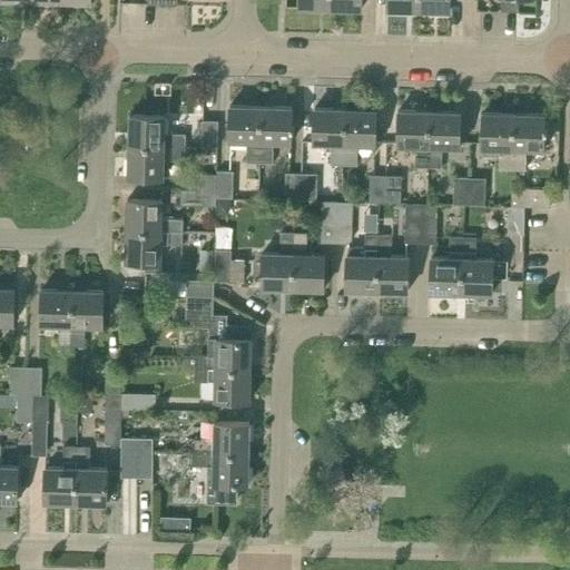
[(387,0),(387,9),(419,10),(419,0),(387,0)]
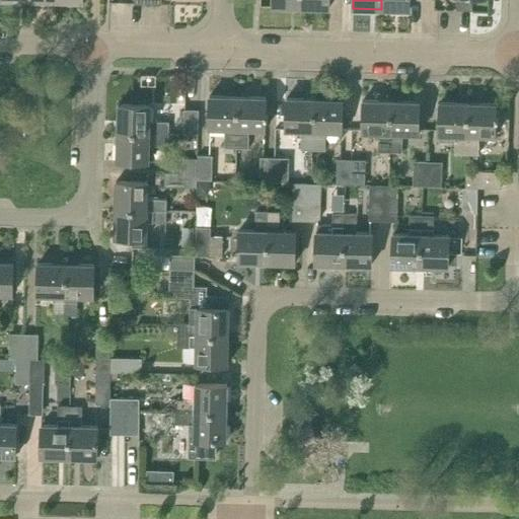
[(381,0),(381,9),(410,10),(410,0),(381,0)]
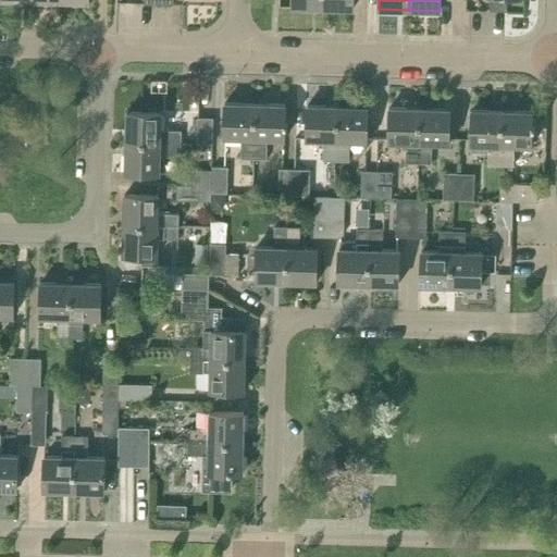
[(242,158),(254,158),(255,103),(225,103),(224,136),(242,137),(242,158)]
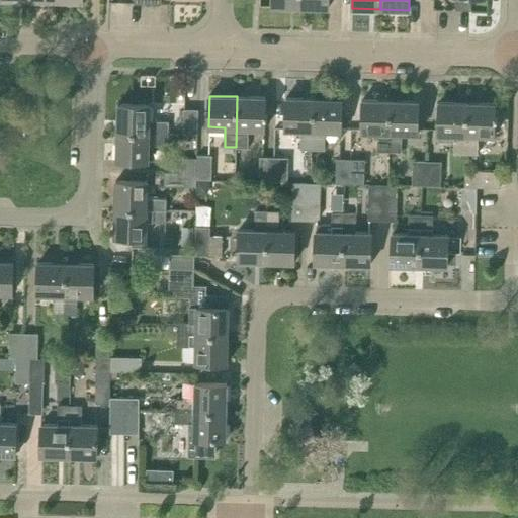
[(265,97),(237,96),(236,147),(249,147),(249,128),(265,128),(265,97)]
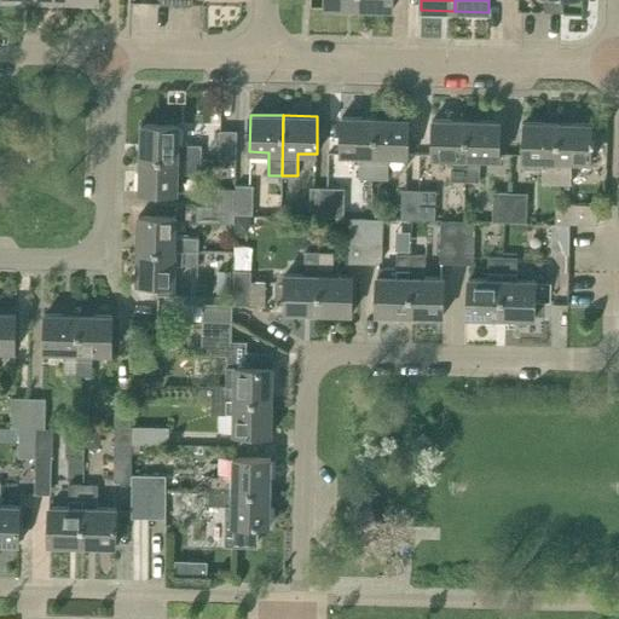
[(359,178),(374,179),(375,119),(341,117),(341,155),(359,156),(359,178)]
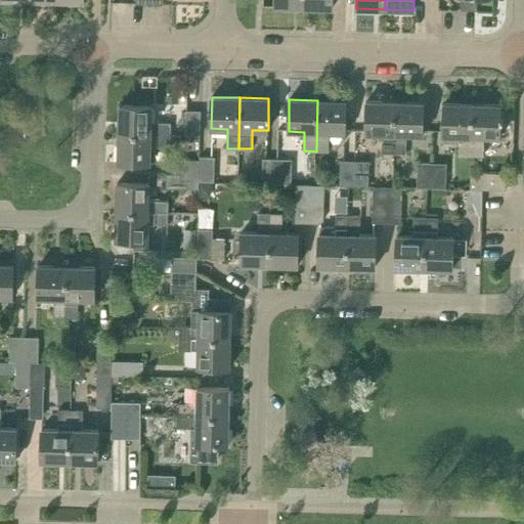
[(346,133),(347,100),(317,100),(316,151),(329,151),(329,132),(346,133)]
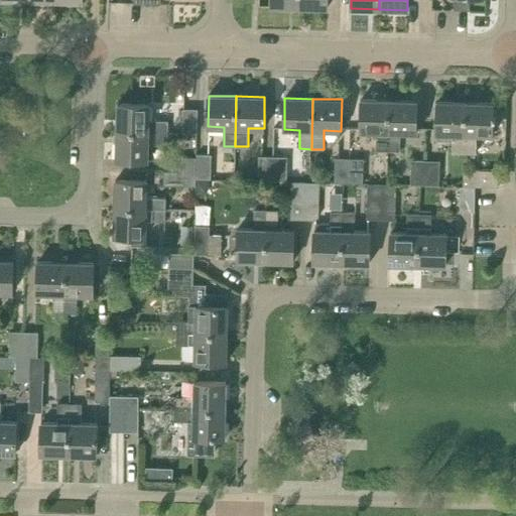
[(376,151),(388,151),(389,101),(361,100),(360,132),(376,132),(376,151)]
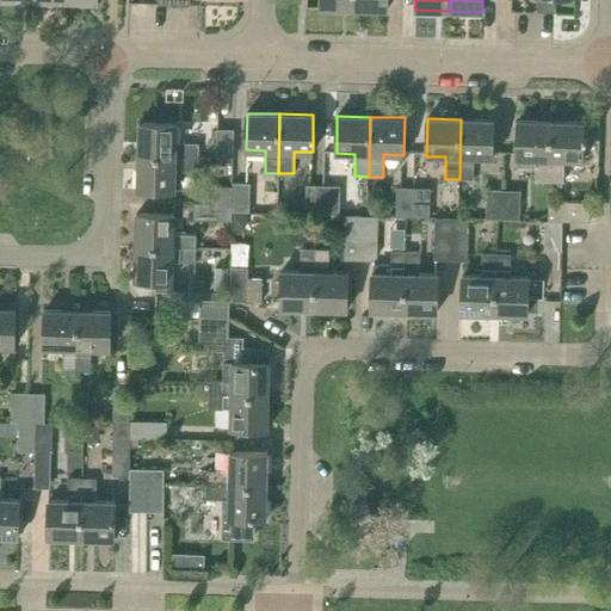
[(494,121),(461,119),(460,179),(474,179),(475,158),(494,158),(494,121)]
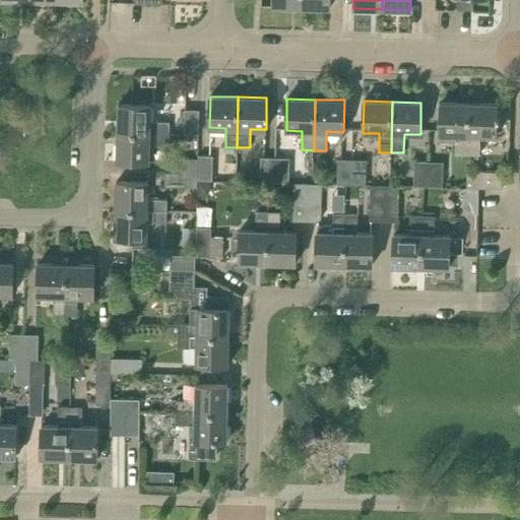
[(467,154),(469,104),(441,103),(440,141),(456,141),(456,154),(467,154)]
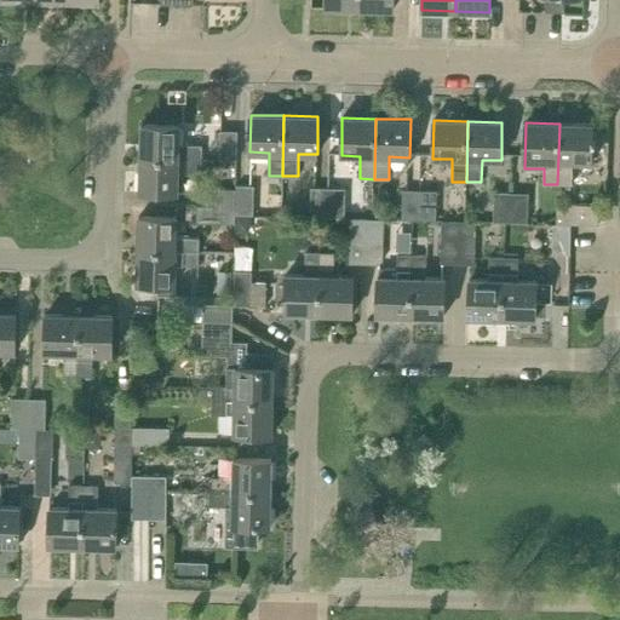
[(593,125),(560,124),(557,184),(572,185),(572,162),(592,162),(593,125)]
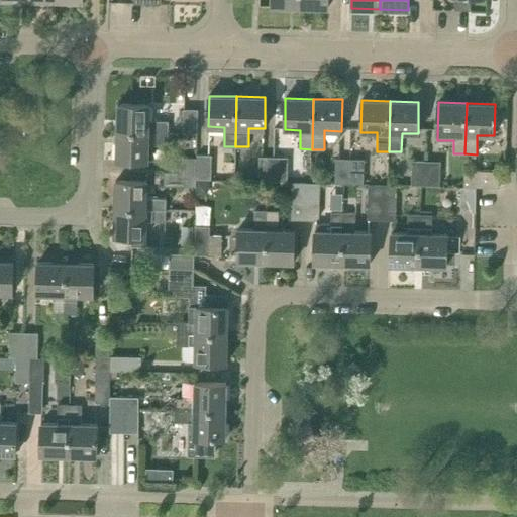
[(150,105),(118,104),(117,132),(168,133),(168,122),(149,121),(150,105)]
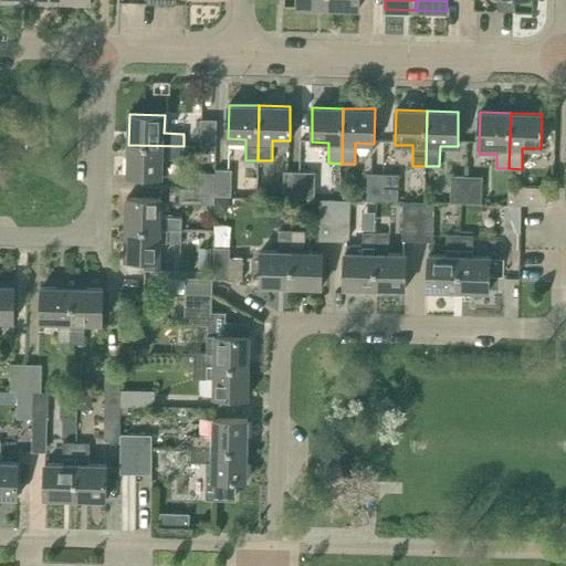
[(200,147),(217,147),(217,121),(200,119),(200,147)]
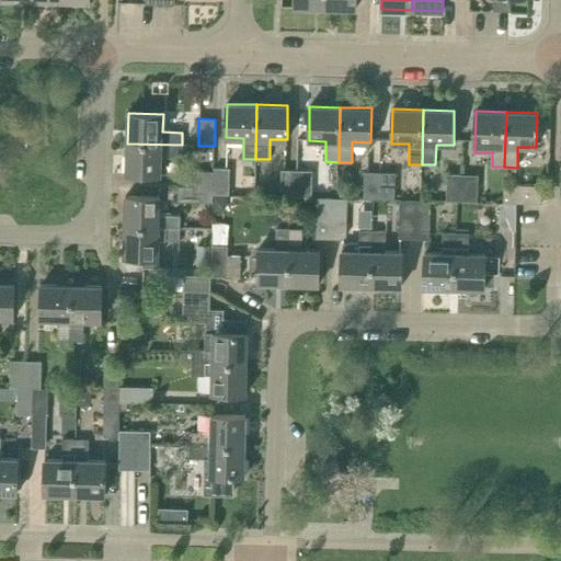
[(182,158),(182,145),(127,144),(126,173),(161,174),(162,157),(182,158)]
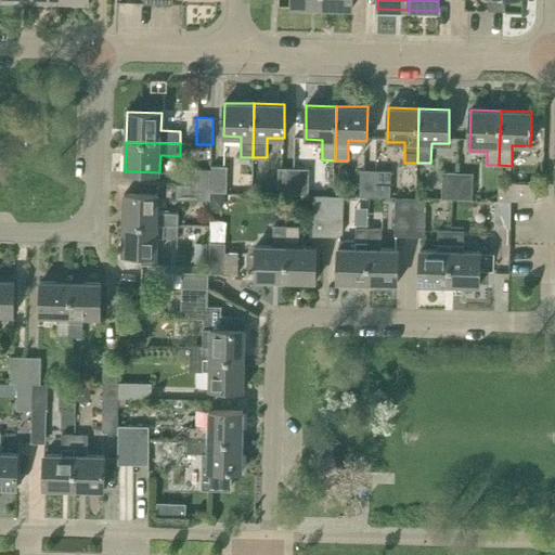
[(211,170),(211,185),(211,192),(227,193),(228,167),(211,166),(211,170)]
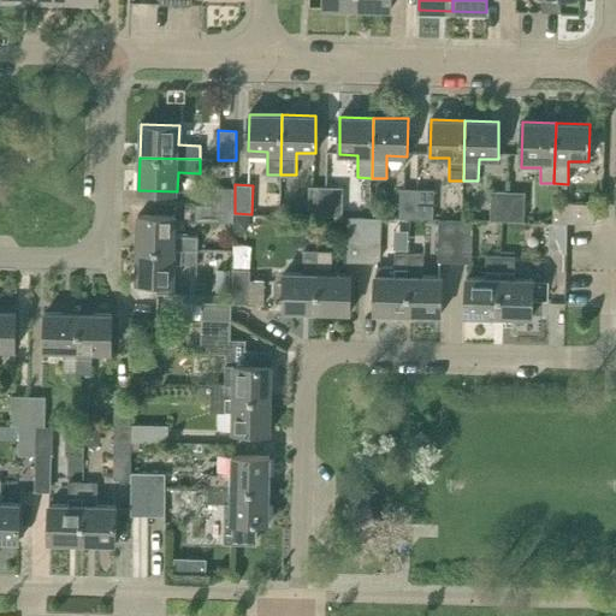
[(308,215),(326,217),(327,187),(309,187),(308,215)]
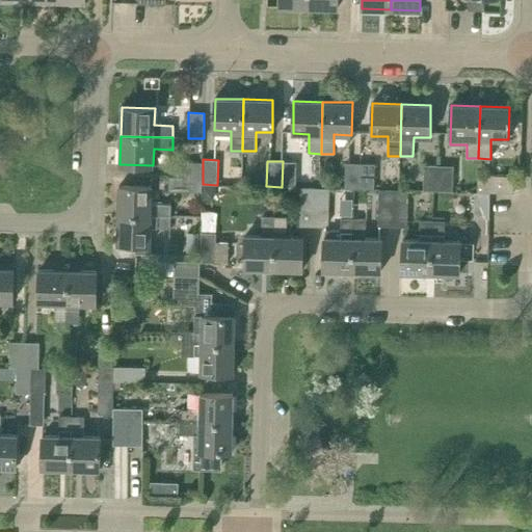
[(295,161),(283,161),(282,187),(295,187),(295,161)]
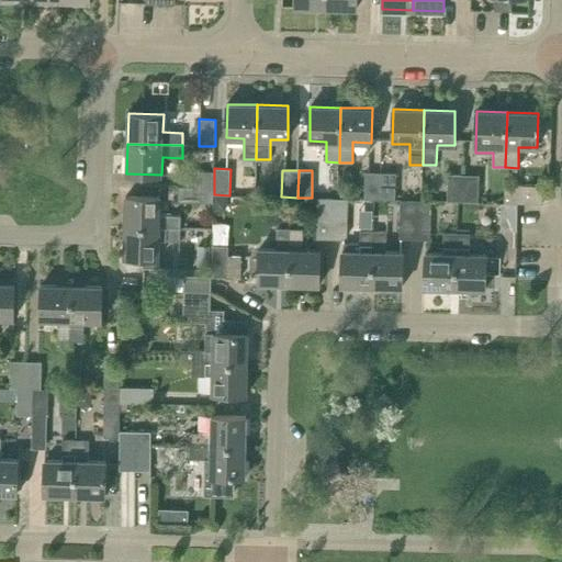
[(188,171),(188,187),(214,188),(214,172),(188,171)]
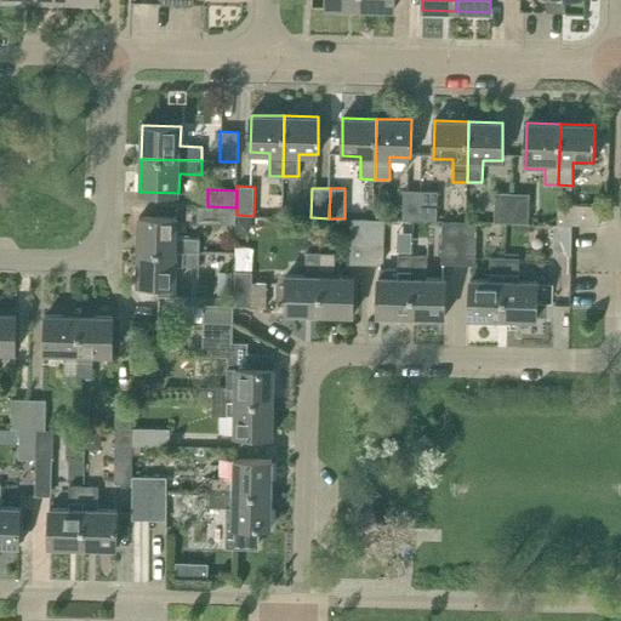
[(403,220),(420,220),(420,191),(403,191),(403,220)]
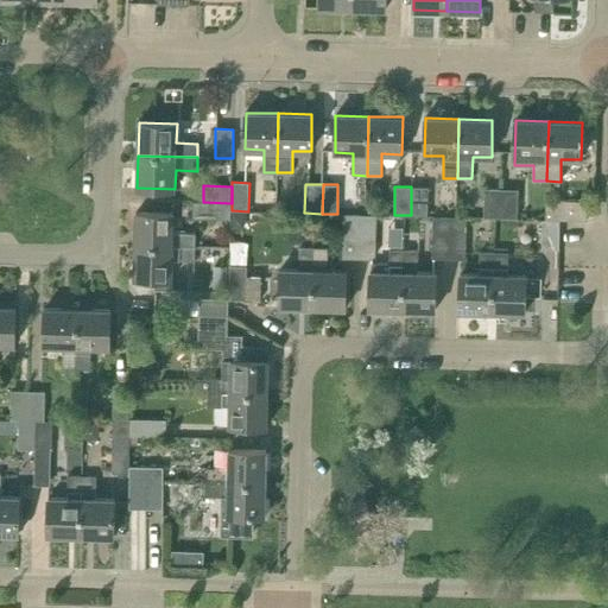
[(428,188),(411,187),(411,215),(428,216),(428,188)]
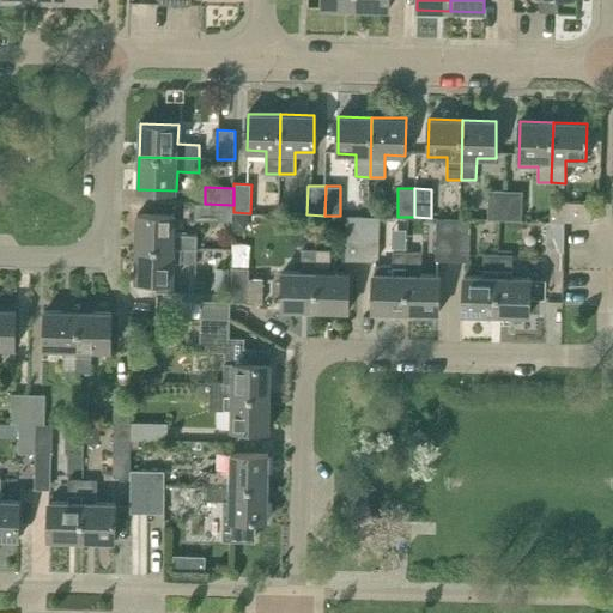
[(505,219),(507,190),(489,190),(487,219),(505,219)]
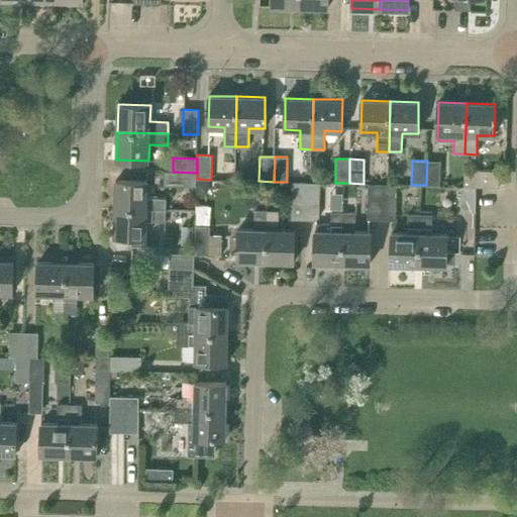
[(426,185),(439,186),(440,161),(427,161),(426,185)]
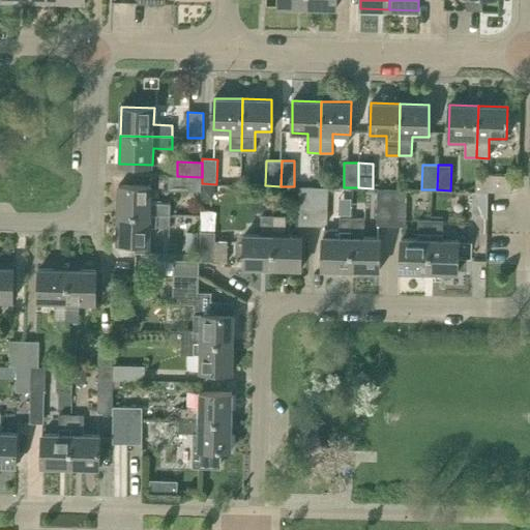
[(476,175),(476,192),(489,192),(511,192),(511,176),(476,175)]
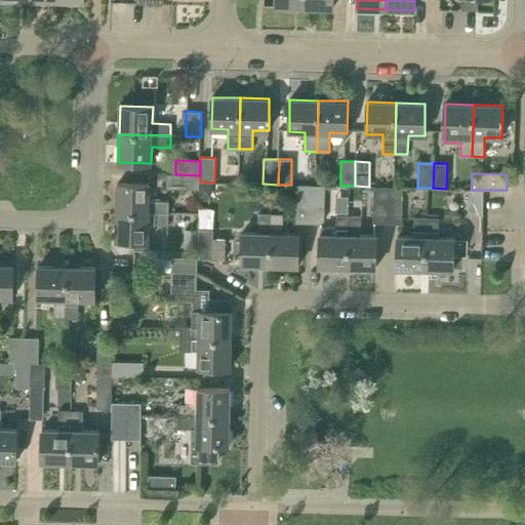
[(199,190),(200,182),(200,175),(175,174),(166,174),(166,190),(199,190)]
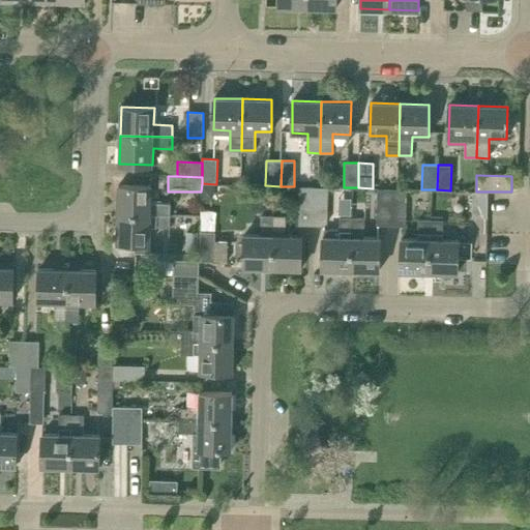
[(213,200),(214,185),(203,184),(203,199),(213,200)]
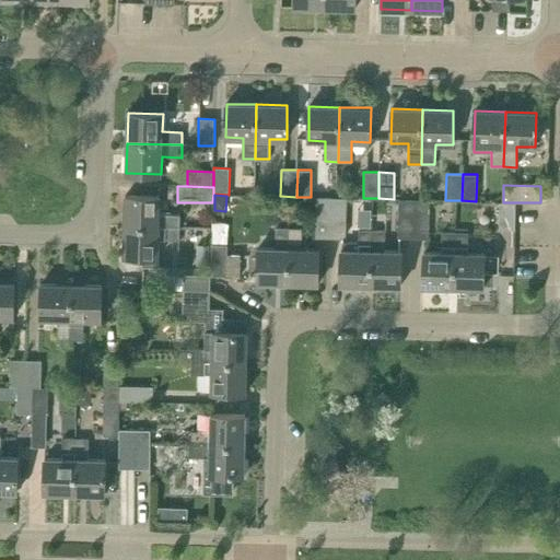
[(126,197),(125,226),(179,229),(179,216),(160,216),(161,198),(126,197)]
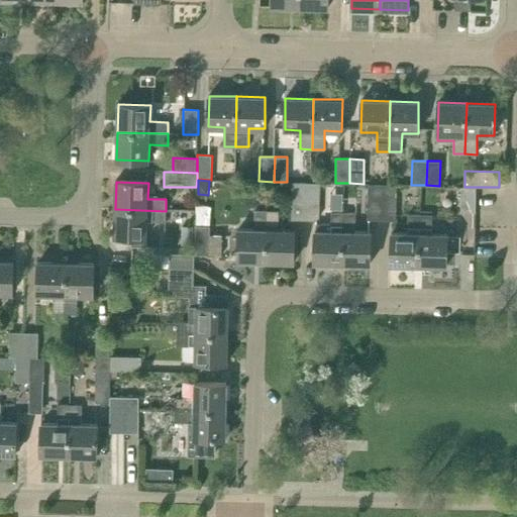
[(291,220),(305,220),(306,183),(292,183),(291,220)]
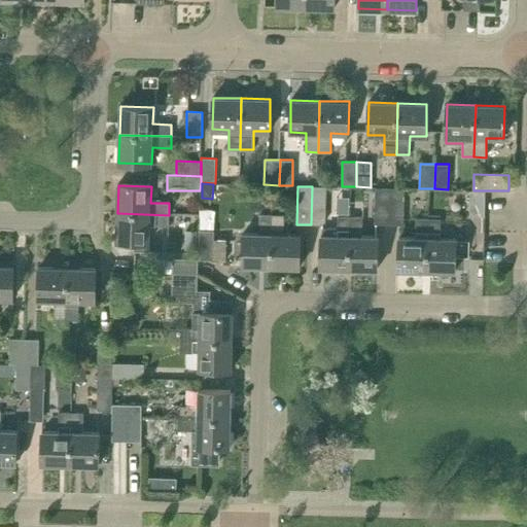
[(326,186),(312,186),(311,224),(325,224),(326,186)]
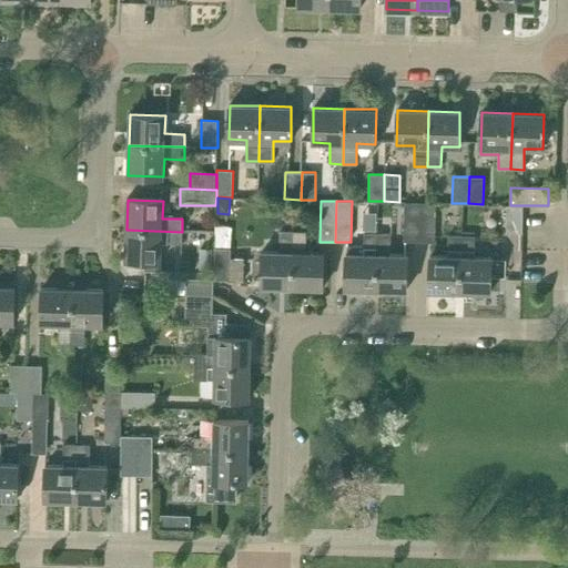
[(404,242),(419,242),(421,203),(405,202),(404,242)]
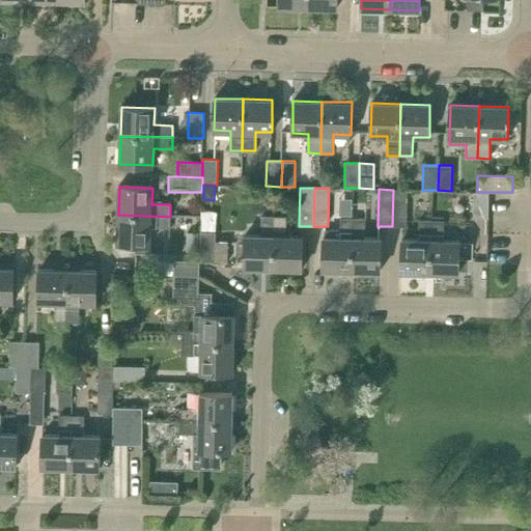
[(408,190),(393,190),(392,226),(407,227),(408,190)]
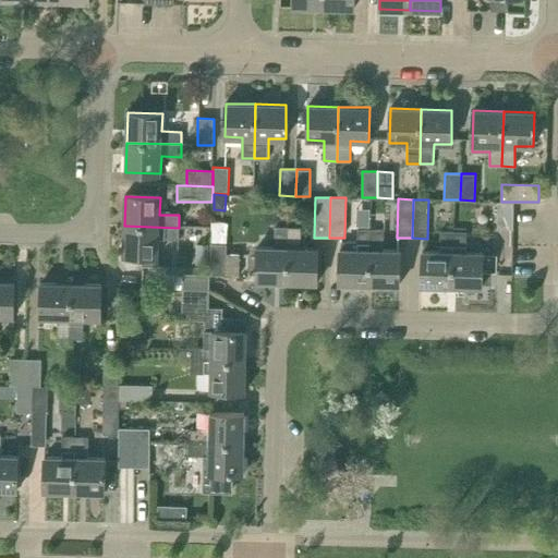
[(514,202),(501,202),(498,202),(497,228),(513,229),(514,202)]
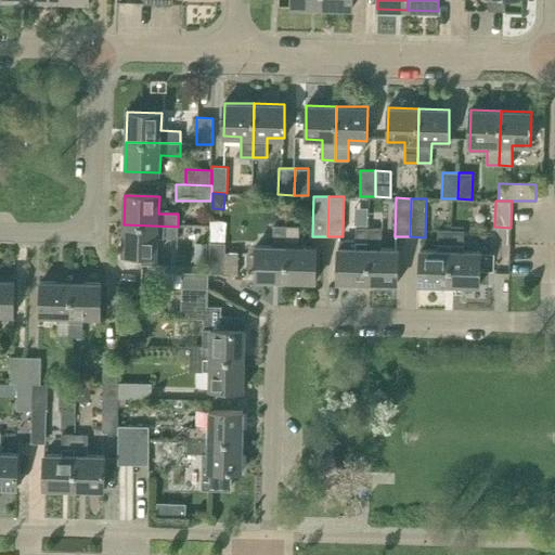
[(210,243),(224,244),(226,222),(210,222),(210,243)]
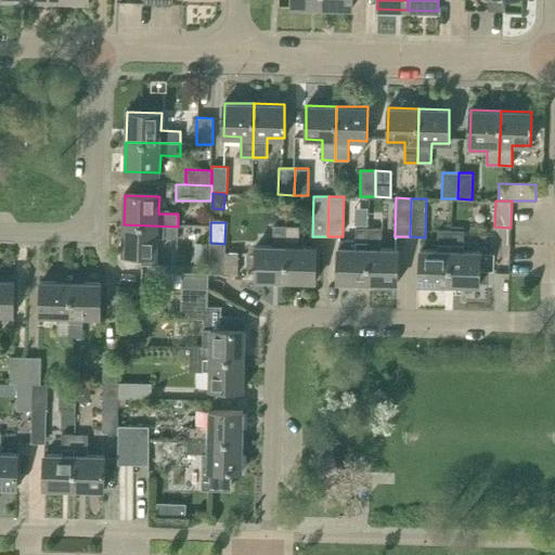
[(178,237),(178,227),(124,224),(123,254),(141,255),(156,255),(157,255),(157,237),(178,237)]
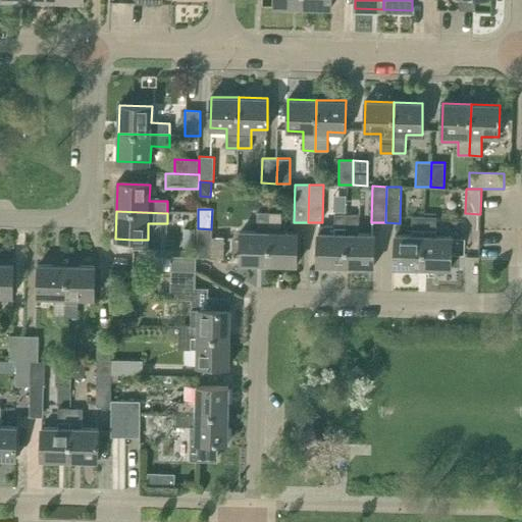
[(424,217),(423,268),(451,268),(452,237),(435,236),(436,217),(436,212),(424,211),(424,217)]
